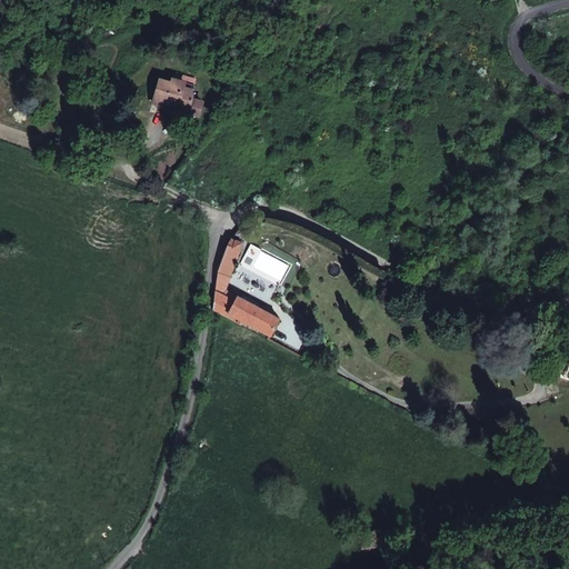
[(193,87),(171,80),(170,85),(159,81),(155,98),(166,101),(165,107),(198,116),(201,102),(190,100),(193,87)]
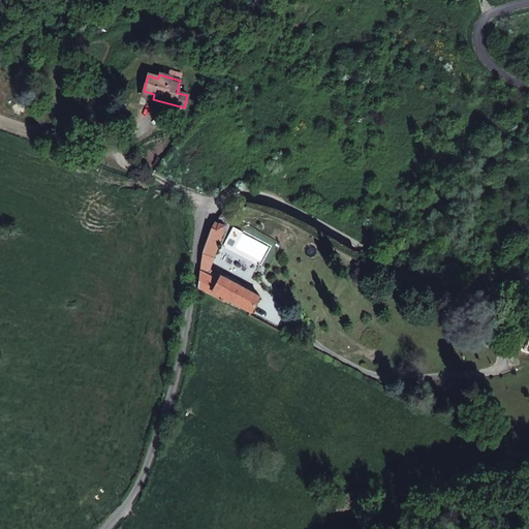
[(154,94),(144,91),(142,96),(153,99),(154,94)]
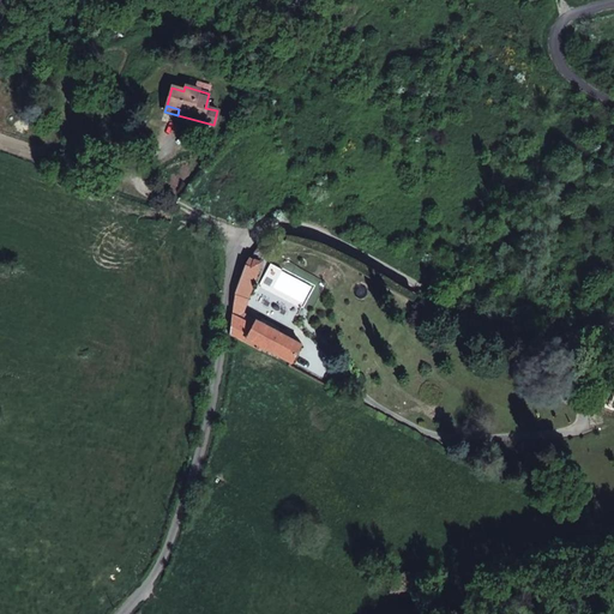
[(258,270),(251,268),(254,259),(248,258),(245,266),(239,280),(234,295),(248,300),(258,270)]
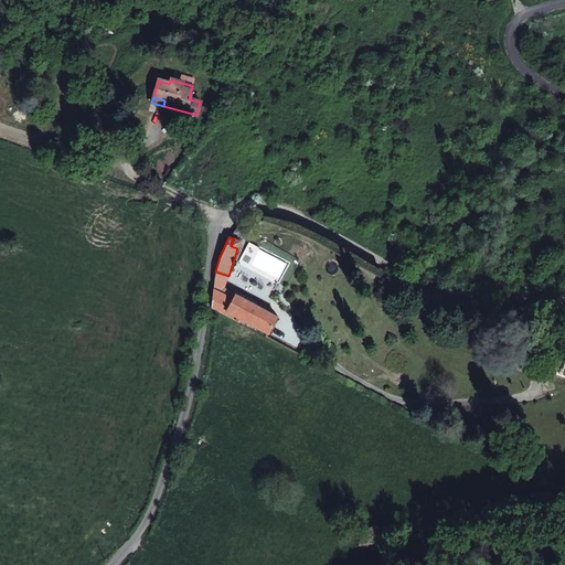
[(237,248),(240,242),(234,238),(231,246),(237,248)]
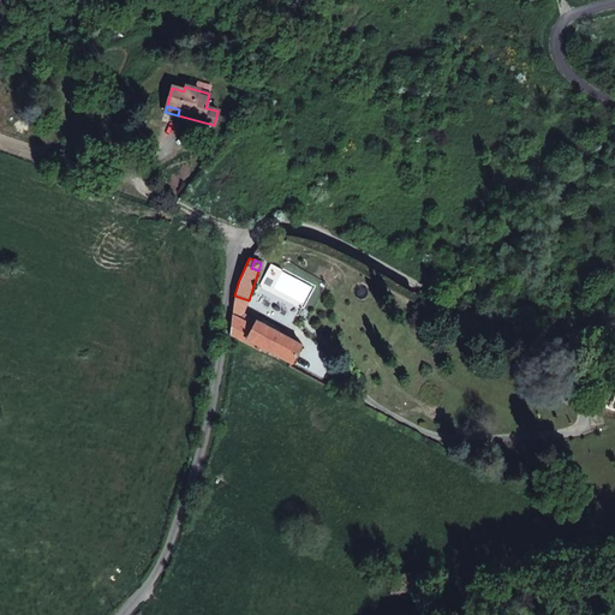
[(249,300),(234,296),(232,316),(242,320),(249,300)]
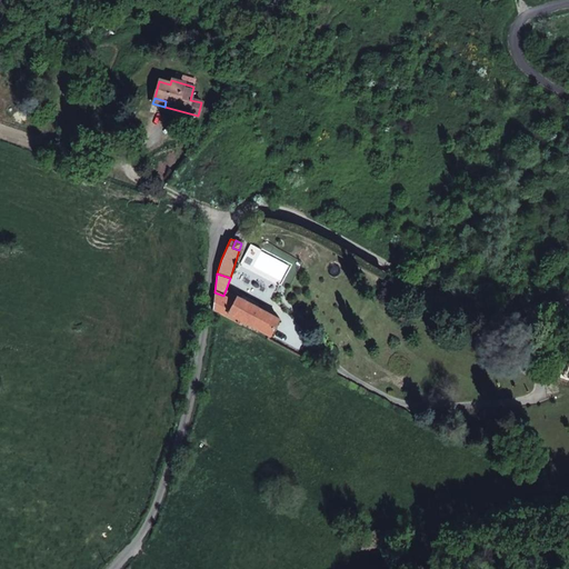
[(237,297),(226,291),(223,296),(235,301),(237,297)]
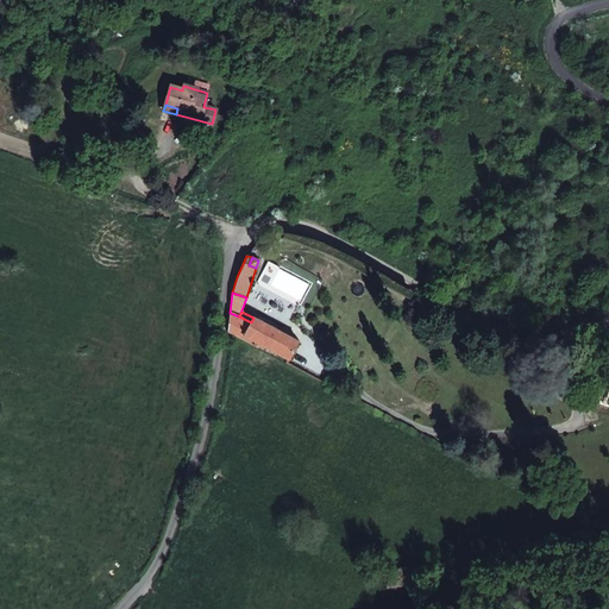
[(239,316),(230,313),(227,332),(258,349),(259,345),(244,337),(251,322),(239,316)]
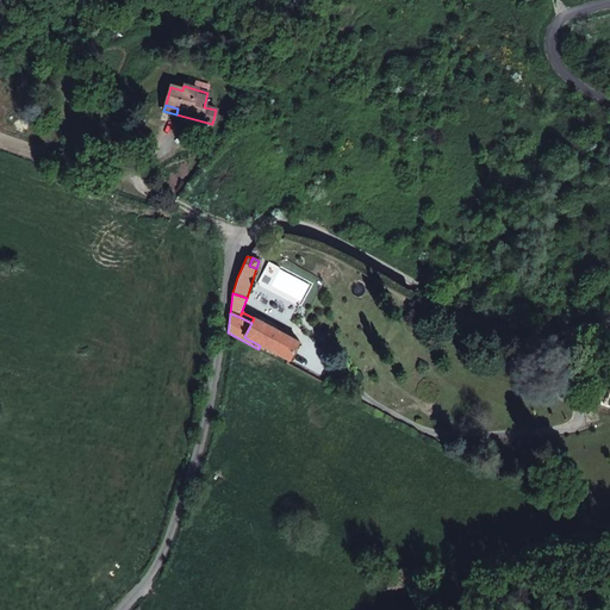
[(299,342),(254,318),(251,323),(244,337),(260,346),(290,361),(299,342)]
